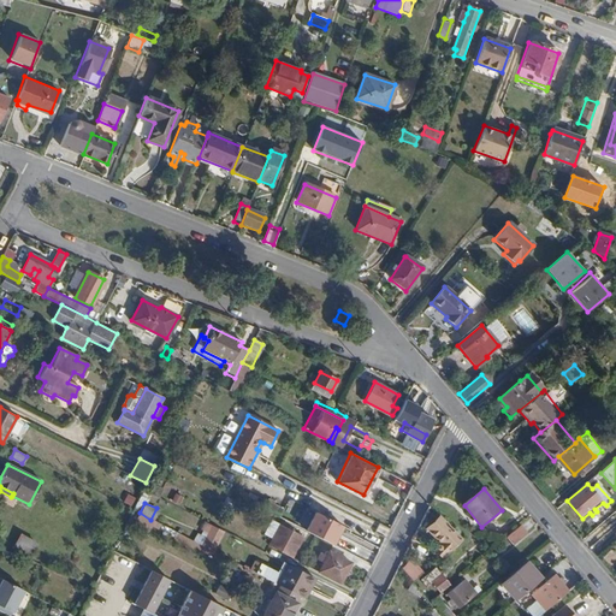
[(271,504),(267,511),(276,516),(279,508),(271,504)]
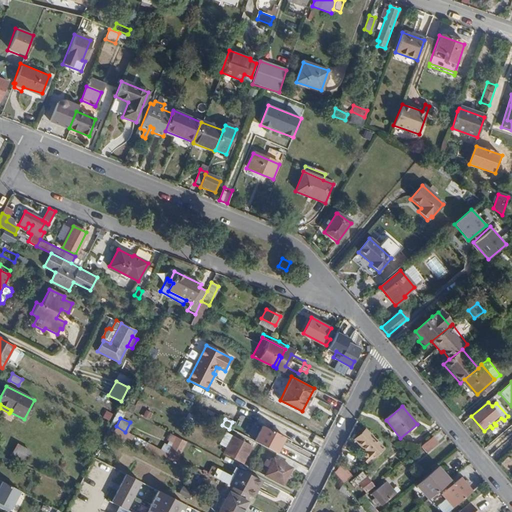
[(299,437),(277,425),(268,442),(274,444),(287,451),(284,457),(288,459),(299,437)]
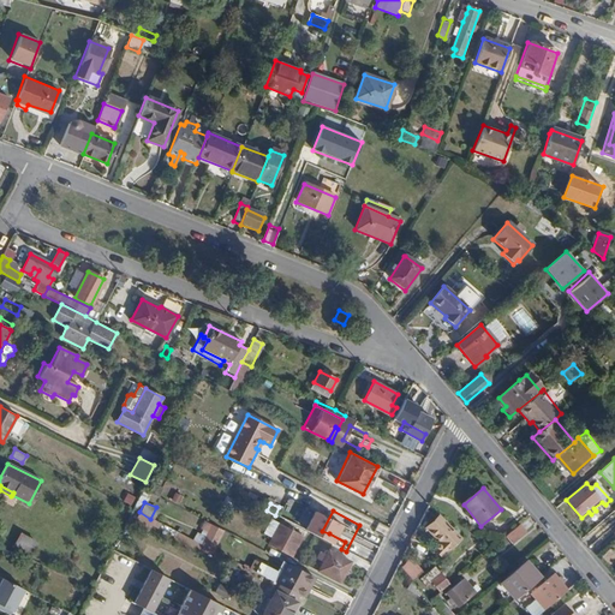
[(461,537),(440,515),(431,521),(436,527),(429,532),(439,544),(433,549),(440,556),(461,537)]
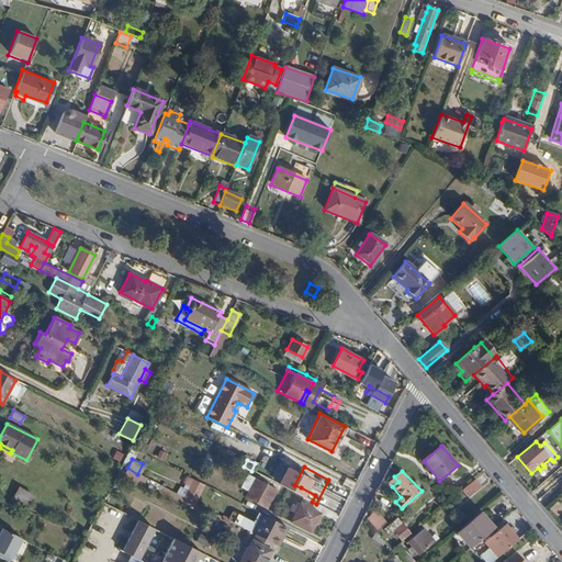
[(398,482),(394,476),(389,482),(392,486),(398,482)]
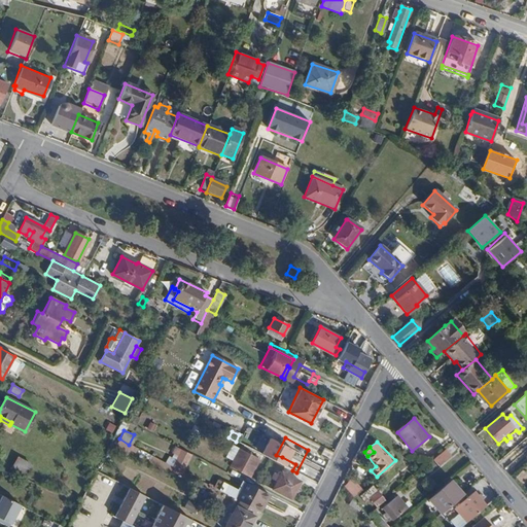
[(182,450),(177,448),(174,454),(179,457),(182,450)]
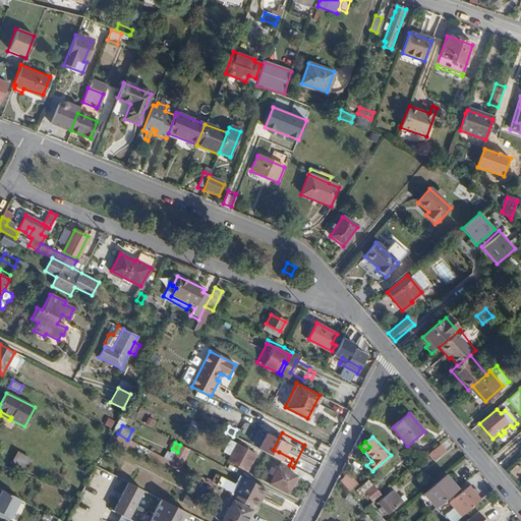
[(236,444),(227,462),(246,472),(255,454),(236,444)]
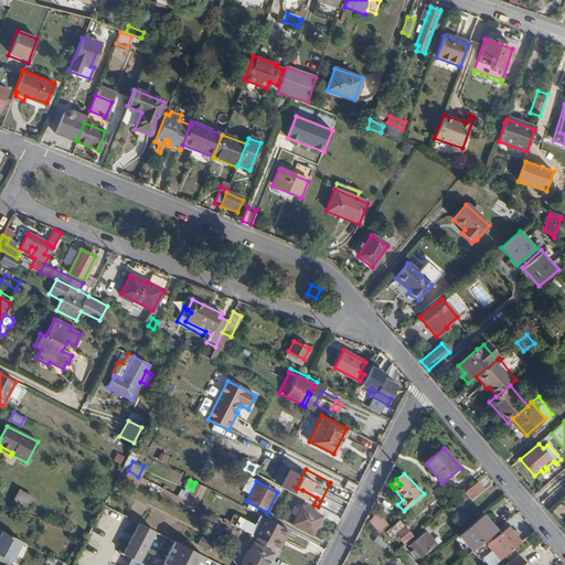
[(483,489),(477,481),(465,492),(470,499),(483,489)]
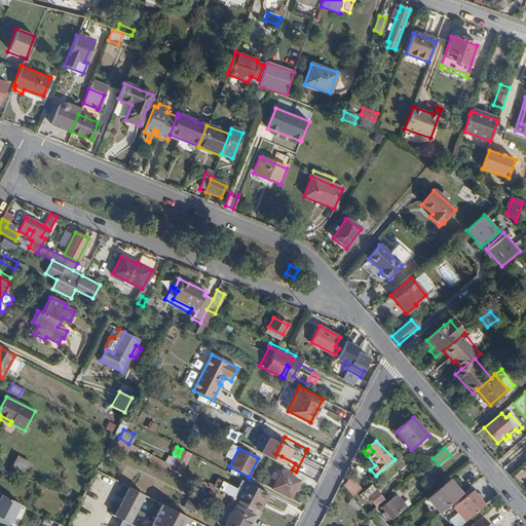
[(179,456),(174,466),(181,471),(189,453),(182,449),(179,456)]
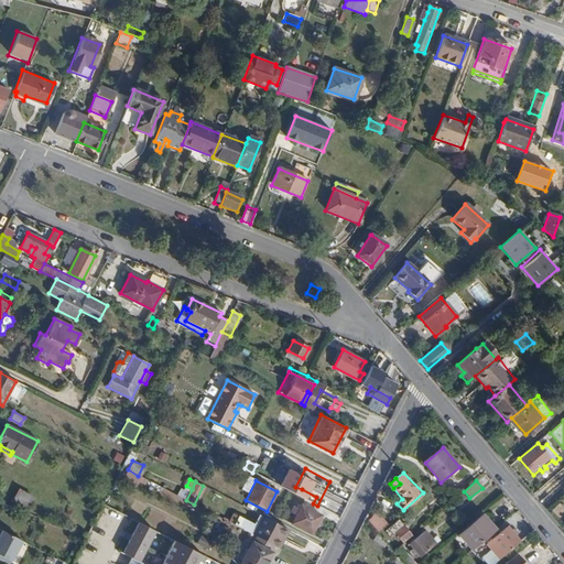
[(18,489),(15,492),(18,495),(25,498),(28,494),(18,489)]
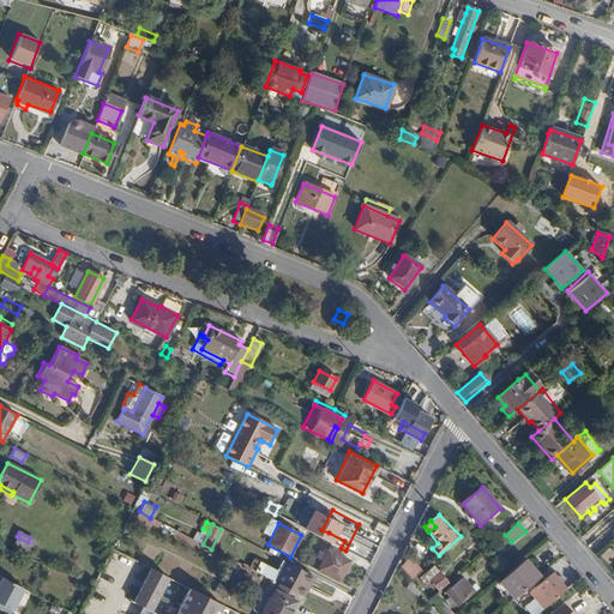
[(329,533),(325,540),(341,548),(344,541),(329,533)]
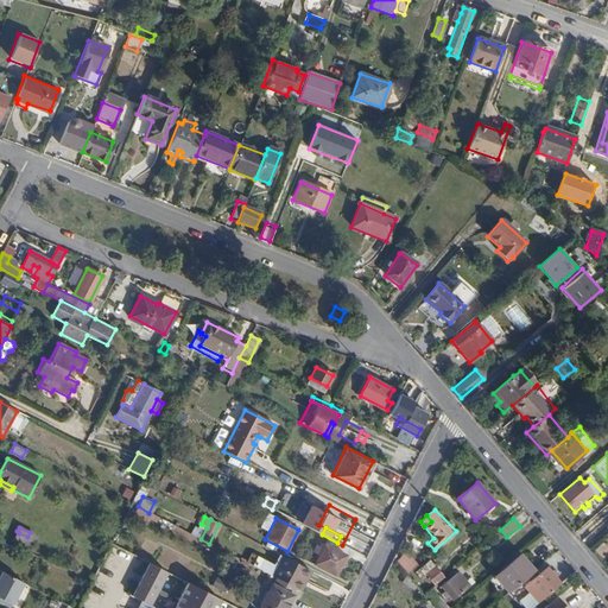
[(19,533),(17,539),(29,545),(35,536),(30,532),(27,537),(19,533)]
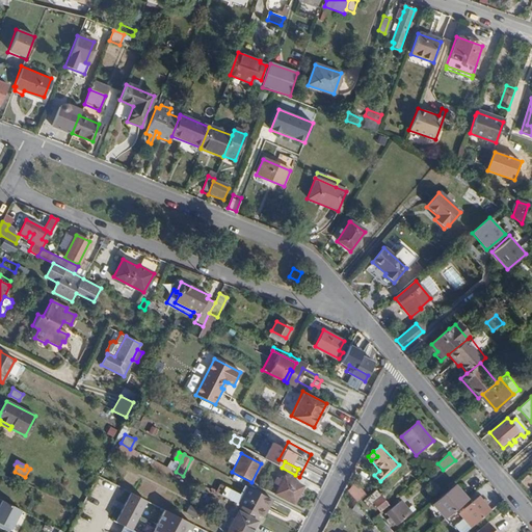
[(232,472),(229,477),(246,486),(248,487),(251,482),(232,472)]
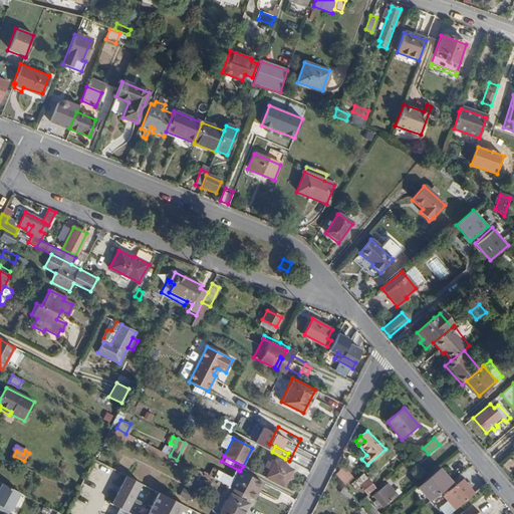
[(266,461),(262,467),(266,469),(263,476),(283,487),(292,470),(272,459),(269,463),(266,461)]
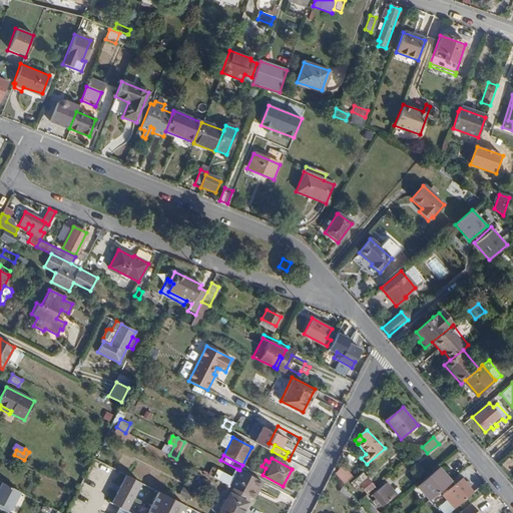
[(345,482),(353,475),(342,464),(334,471),(345,482)]
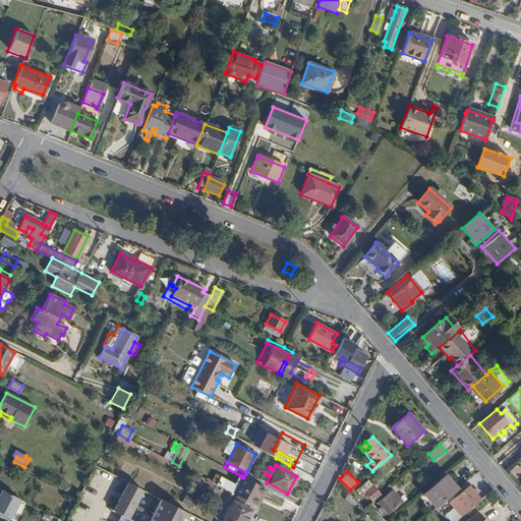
[(425,493),(438,506),(457,489),(445,475),(425,491),(425,493)]
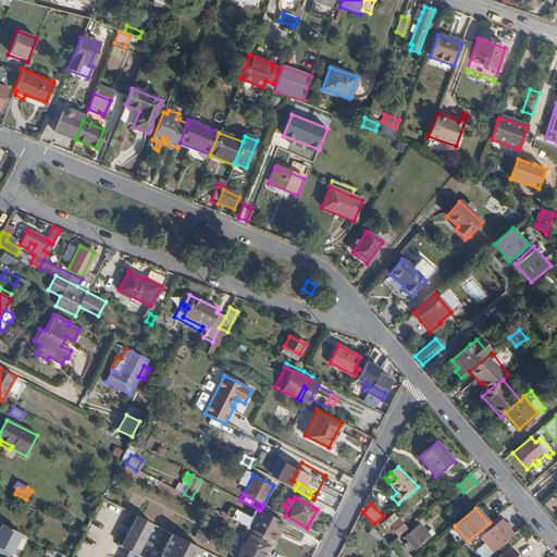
[(235,514),(233,519),(254,530),(270,537),(271,539),(281,521),(260,510),(258,509),(254,519),(237,511),(235,514)]
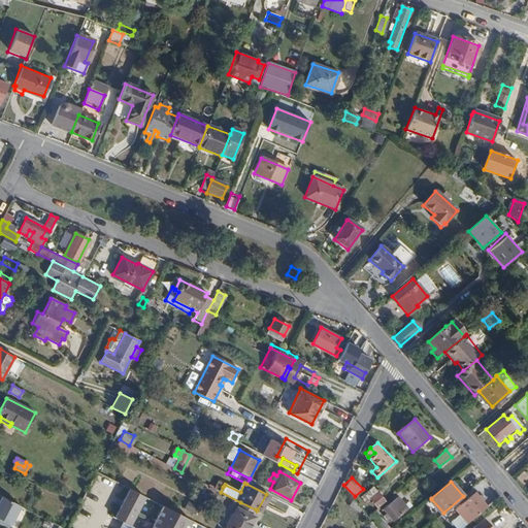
[(129,524),(143,496),(127,488),(112,516),(122,521),(129,524)]
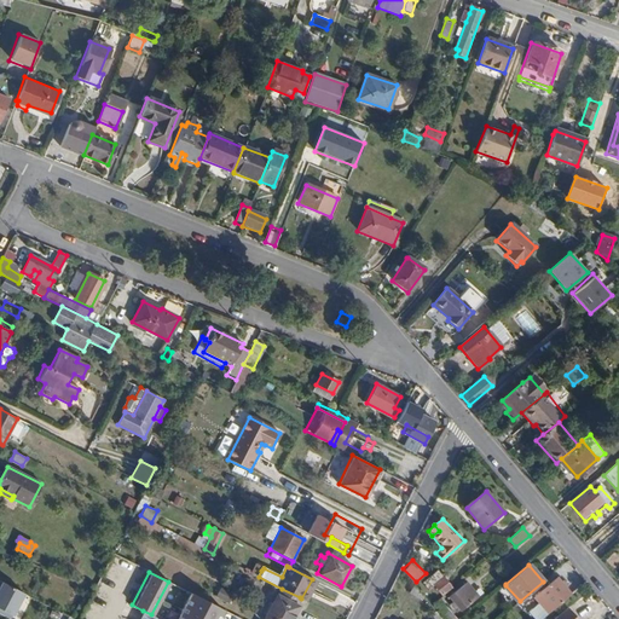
[(450,588),(441,579),(437,583),(434,580),(437,578),(432,572),(421,582),(424,588),(432,583),(441,594),(450,588)]
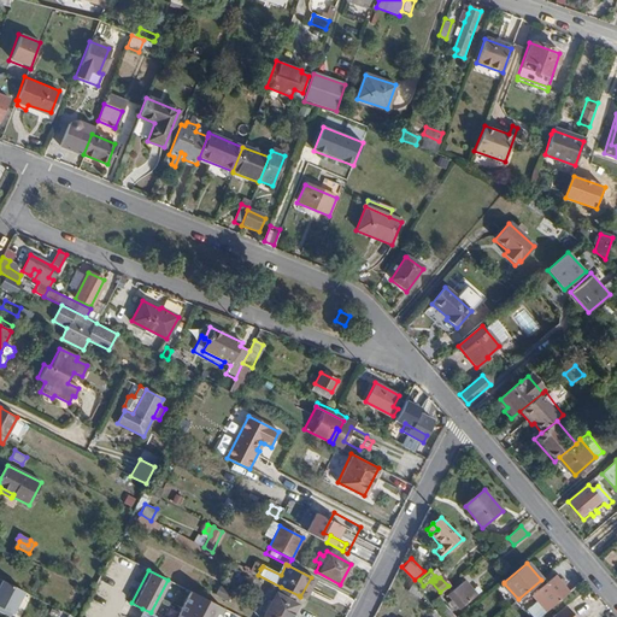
[(533,594),(546,611),(568,593),(554,575),(533,594)]
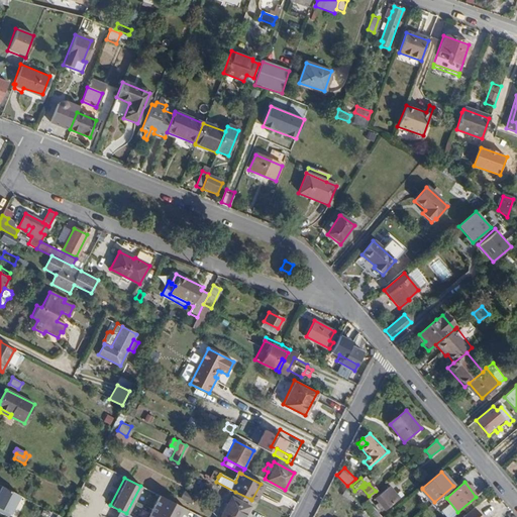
[(261,484),(251,500),(255,501),(264,485),(261,484)]
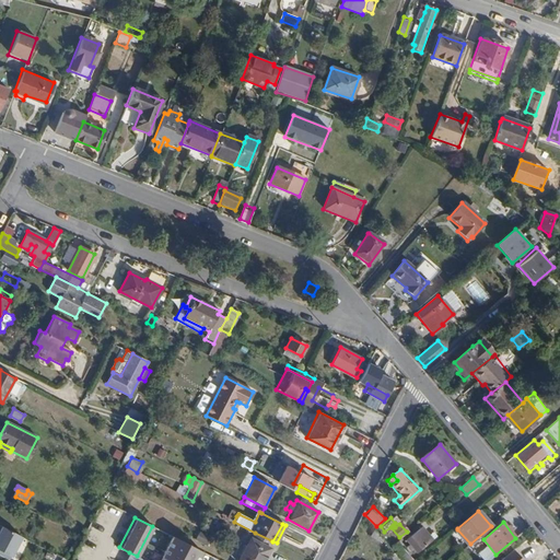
[(0,526),(0,525),(0,550),(10,557),(21,537),(0,526)]
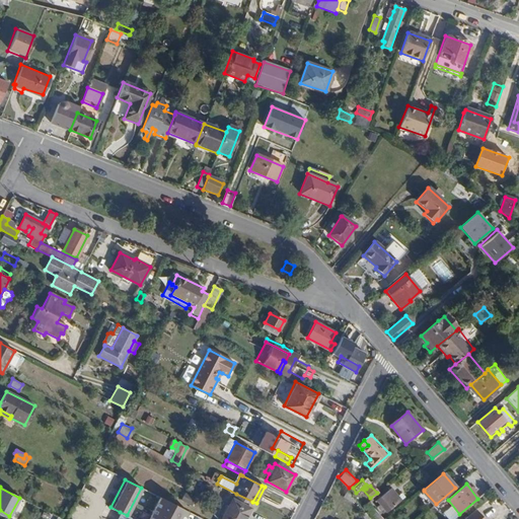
[(144,518),(156,496),(141,488),(127,515),(130,517),(134,518),(144,518)]
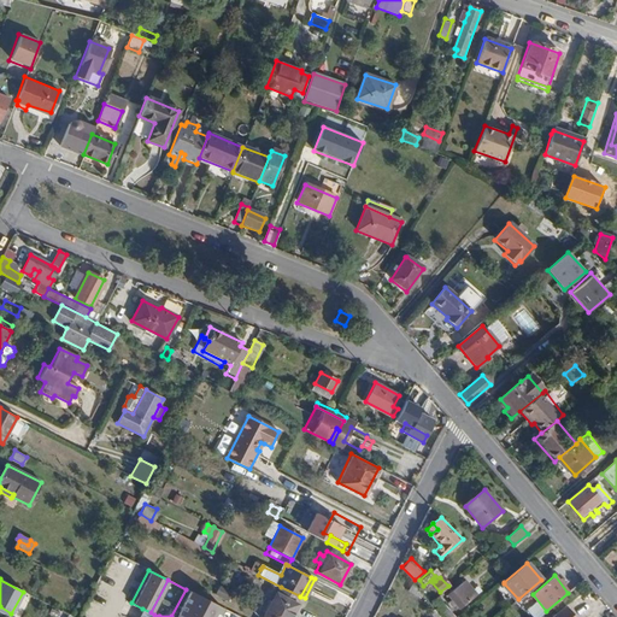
[(475,594),(471,589),(464,581),(446,595),(450,600),(447,603),(452,609),(454,606),(458,609),(475,594)]
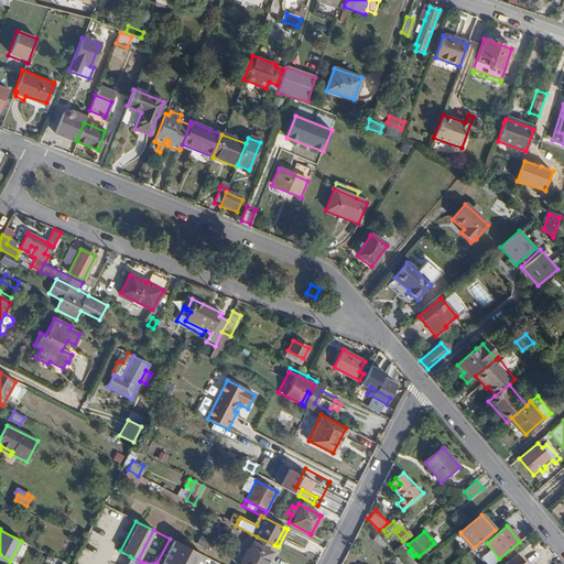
[(379,534),(377,533),(373,540),(383,544),(386,543),(379,534)]
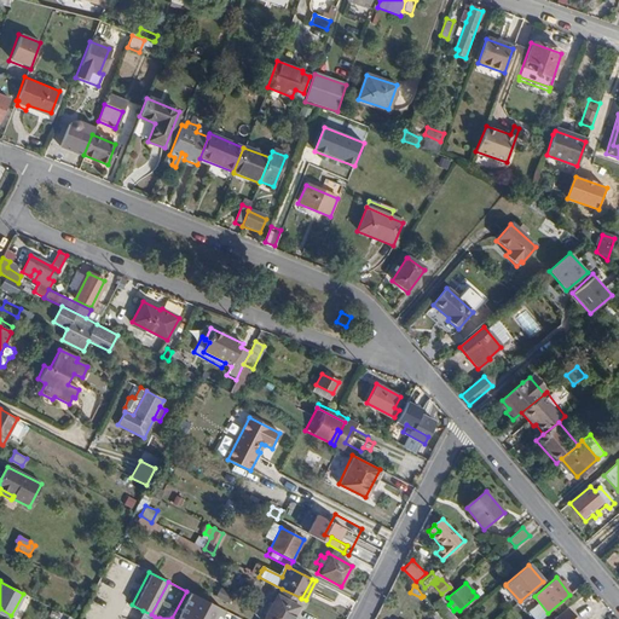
[(276,595),(262,618),(290,618),(293,615),(298,606),(296,606),(300,597),(282,589),(278,594),(276,595)]
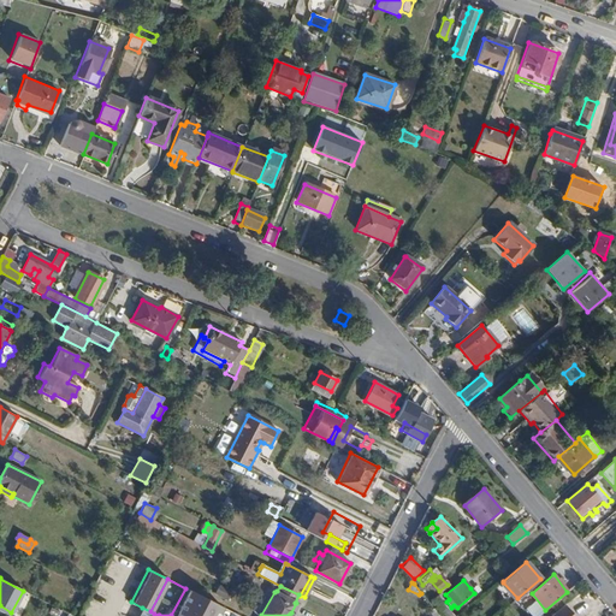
[(223,587),(218,596),(226,600),(231,592),(223,587)]
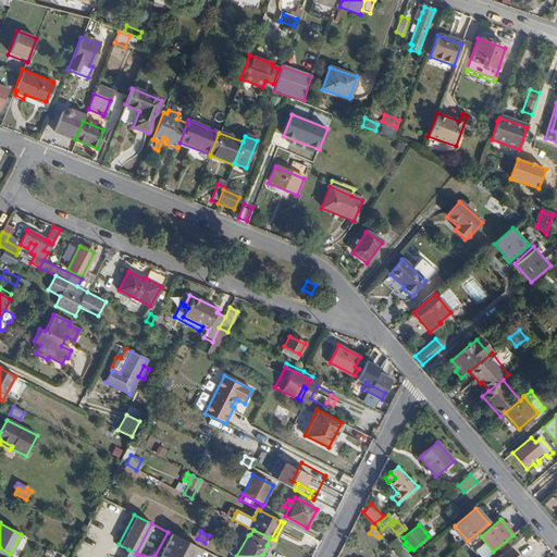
[(168,532),(155,556),(195,556),(200,548),(168,532)]
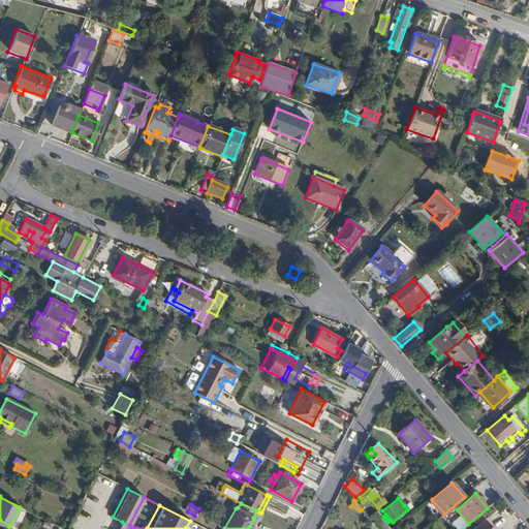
[(372,521),(378,528),(382,528),(386,526),(375,512),(369,518),(372,521)]
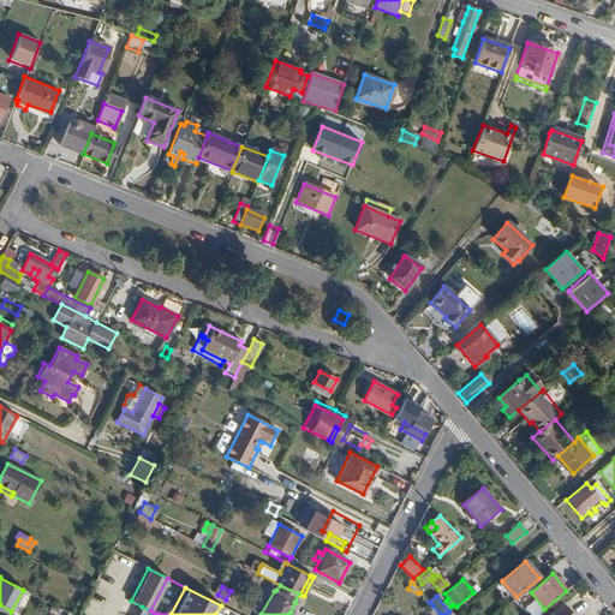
[(549,614),(574,614),(563,603),(549,614)]
